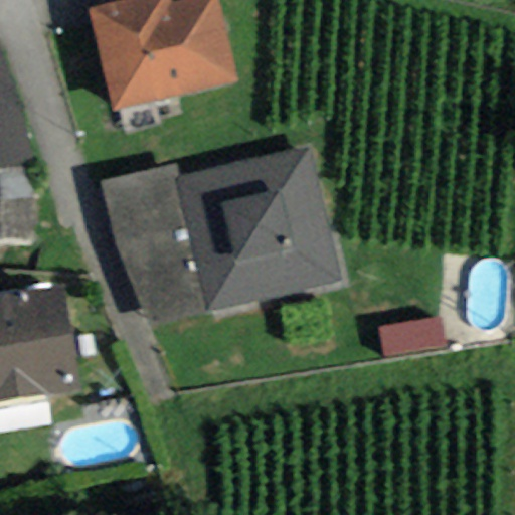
[(113,114),(236,81),(214,0),(185,0),(172,3),(170,0),(131,0),(103,7),(87,11),(90,24),(113,114)]
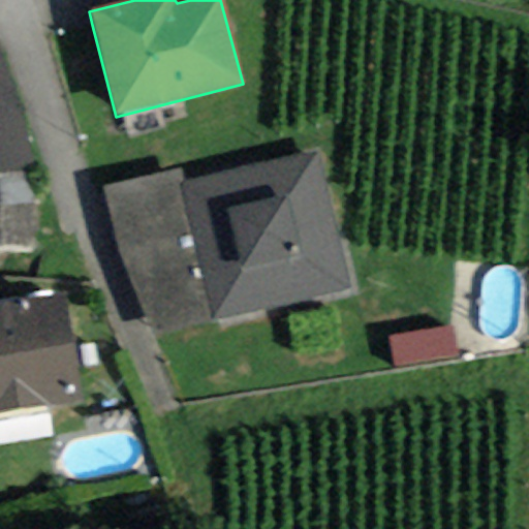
[(0,62),(0,249),(33,249),(31,160),(34,159),(0,62)]
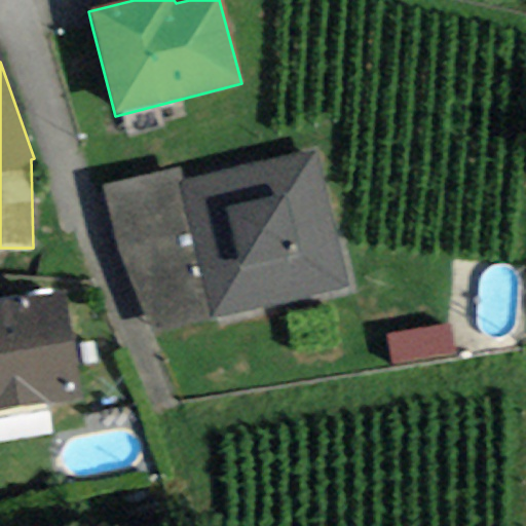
[(348,288),(313,152),(184,185),(179,166),(102,184),(121,264),(153,336),(212,324),(348,288)]
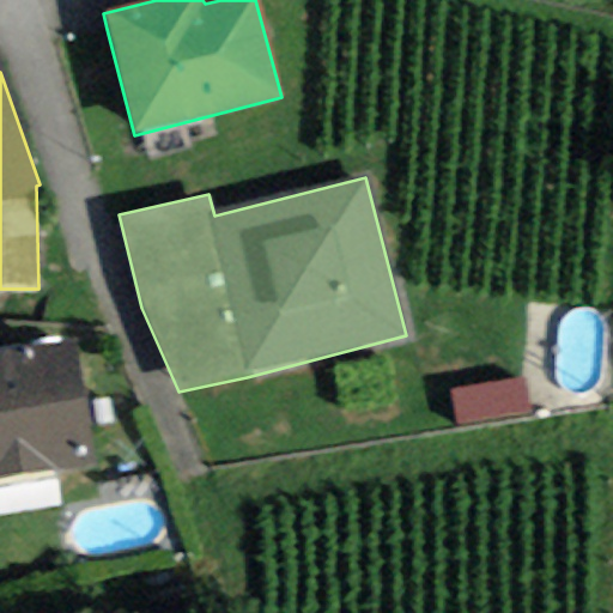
[(0,479),(97,463),(76,338),(0,350),(0,479)]
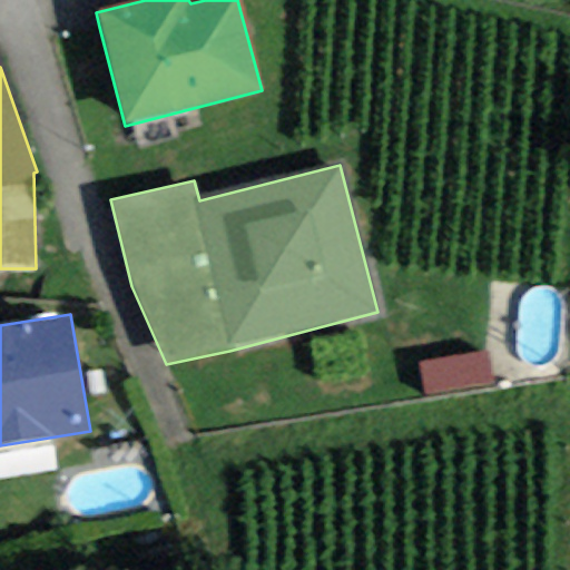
[(428,397),(492,384),(487,350),(422,362),(428,397)]
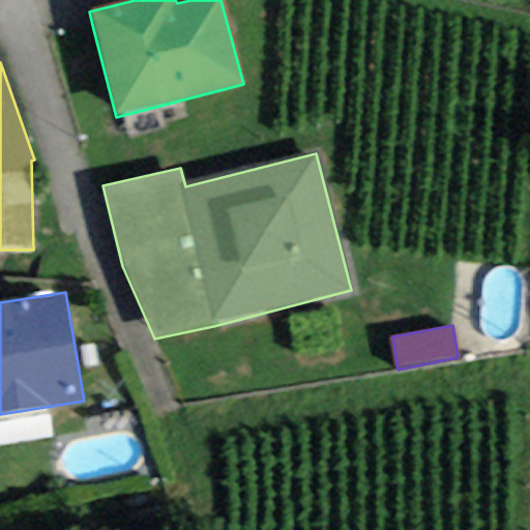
All buildings are outlined.
